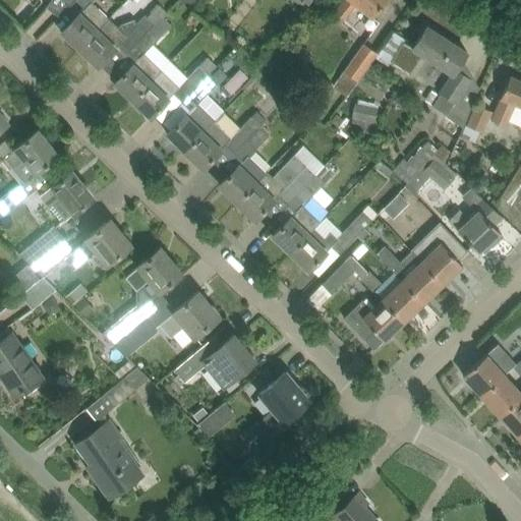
[(50,0),(46,7),(59,17),(75,0),(50,0)]
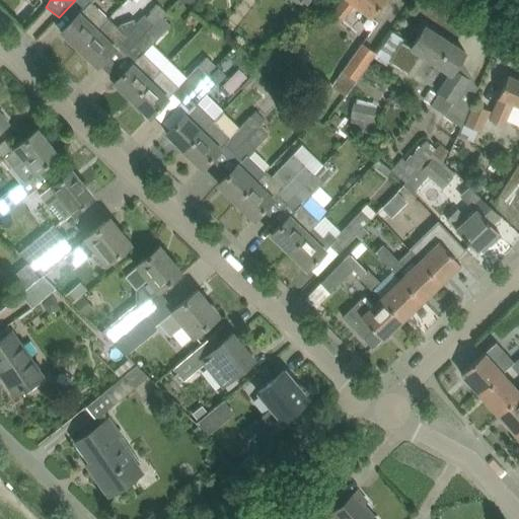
[(75,0),(84,8),(61,31),(79,49),(108,18),(91,2),(93,0),(75,0)]
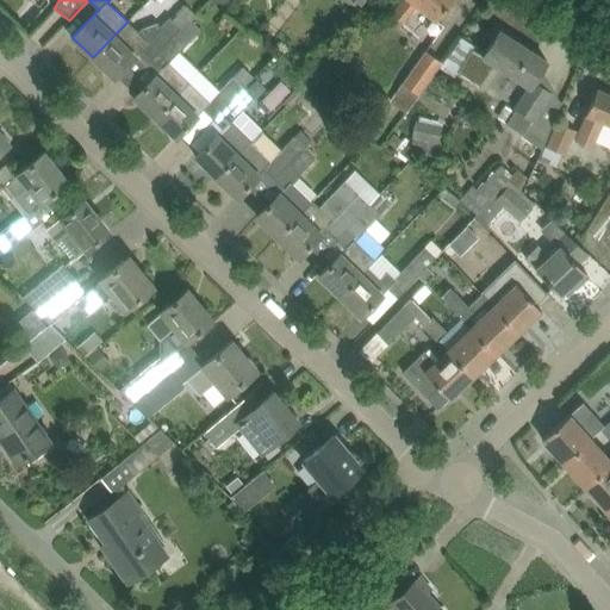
[(440,13),(449,0),(404,0),(393,14),(403,23),(417,6),(435,19),(440,13)]
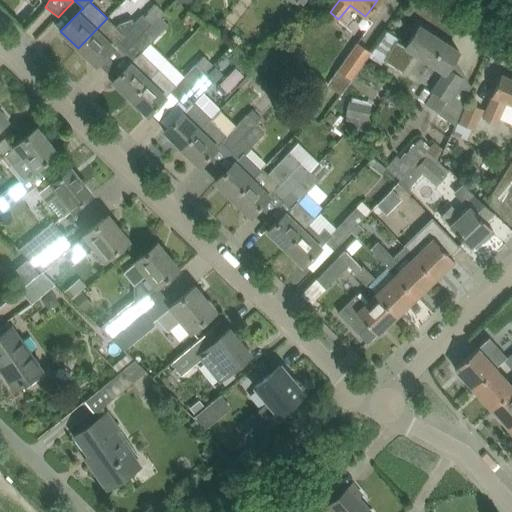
[(107,18),(78,48),(95,65),(98,62),(113,47),(113,46),(118,41),(127,50),(152,24),(159,16),(162,12),(155,5),(144,16),(142,14),(135,22),(132,19),(118,24),(116,27),(107,18)]
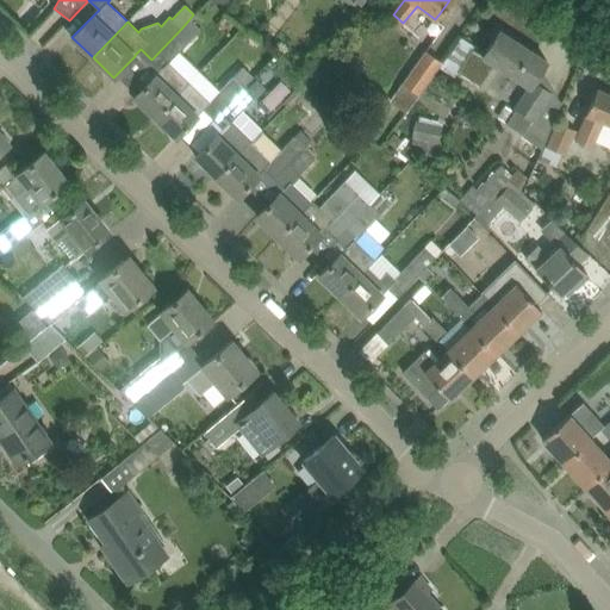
[(137,94),(134,97),(155,117),(188,81),(169,62),(179,53),(192,38),(200,30),(190,19),(181,29),(151,60),(161,69),(137,94)]
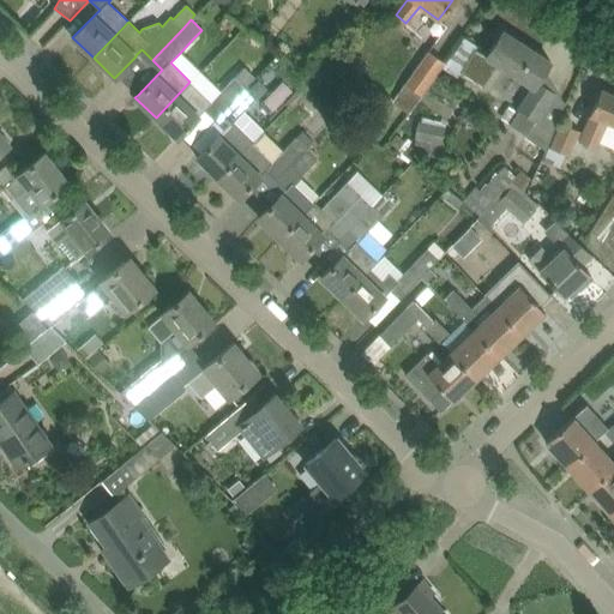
[(518,77),(535,52),(503,30),(486,55),(475,48),(459,72),(483,86),(486,82),(487,82),(499,65),(518,77)]
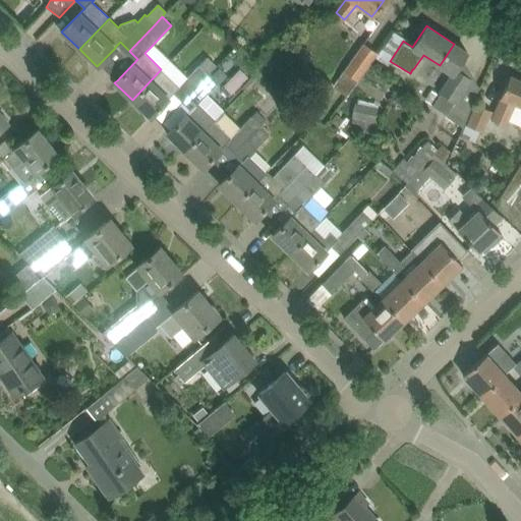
[(463,127),(478,88),(455,71),(467,53),(454,44),(440,65),(451,72),(438,92),(441,94),(433,105),(446,114),(445,115),(463,127)]
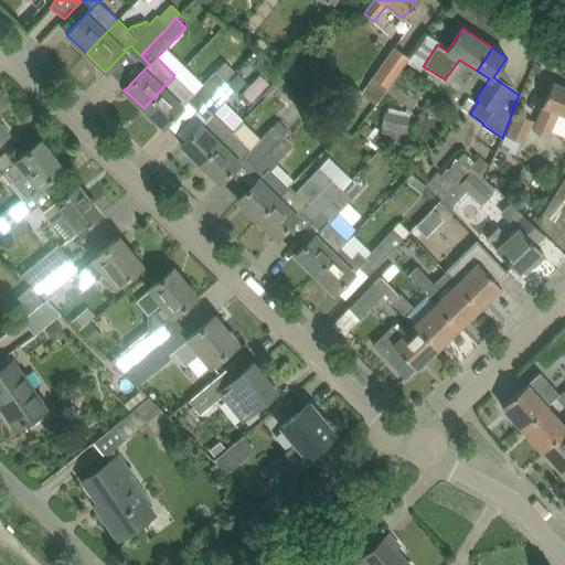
[(375,105),(384,94),(407,61),(392,50),(369,83),(361,94),(375,105)]
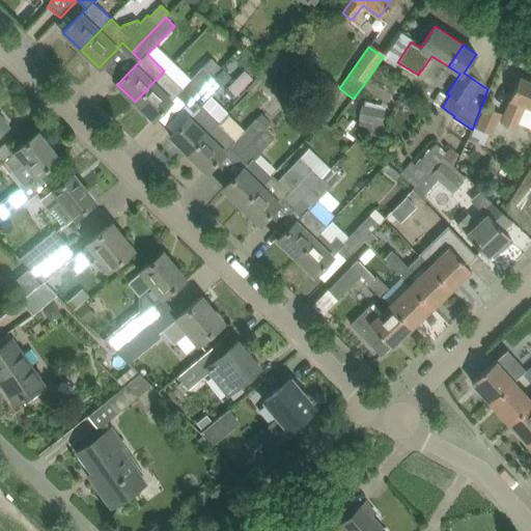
[(164,71),(135,102),(152,119),(156,116),(171,101),(171,100),(176,95),(185,104),(212,76),(211,76),(218,68),(210,59),(202,67),(190,79),(182,88),(164,71)]
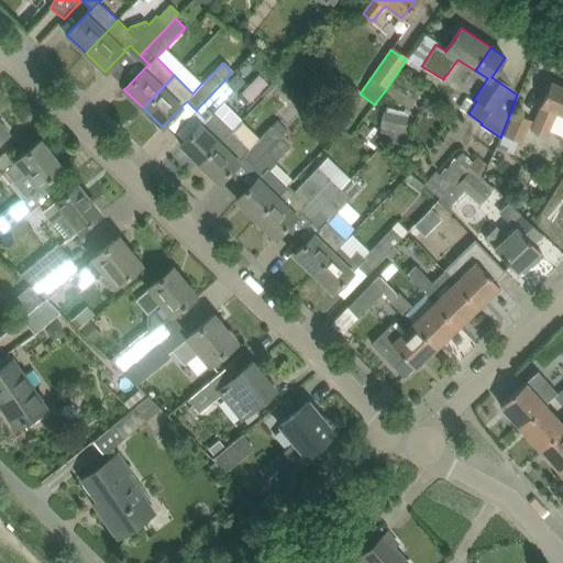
[(200,124),(180,144),(199,163),(231,131),(233,129),(242,120),(241,119),(223,102),(234,90),(224,80),(196,110),(206,119),(200,124)]
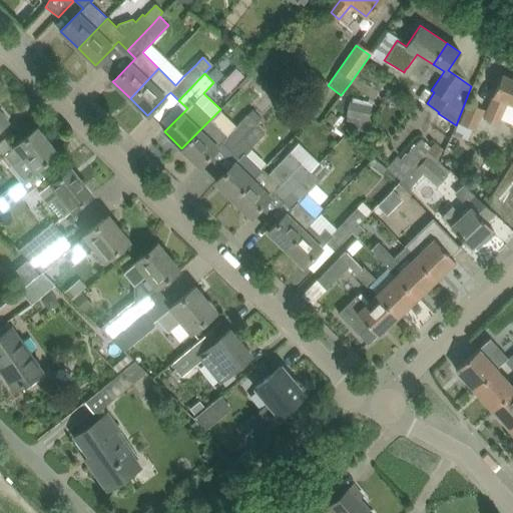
[(487,110),(484,118),(497,124),(500,119),(507,102),(512,104),(512,78),(502,74),(492,96),(493,97),(487,110)]
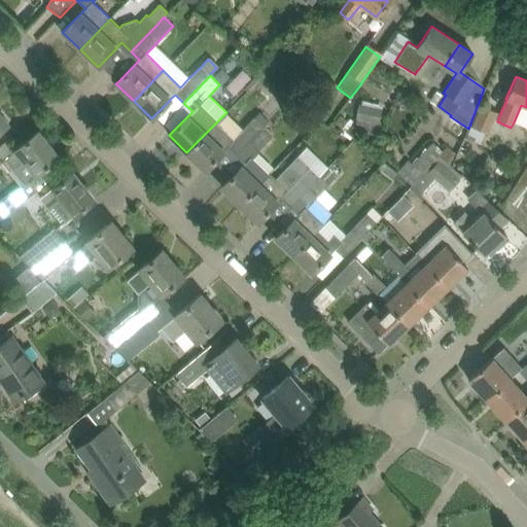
[(356,118),(355,124),(361,126),(360,132),(375,135),(378,123),(380,109),(359,104),(356,118)]
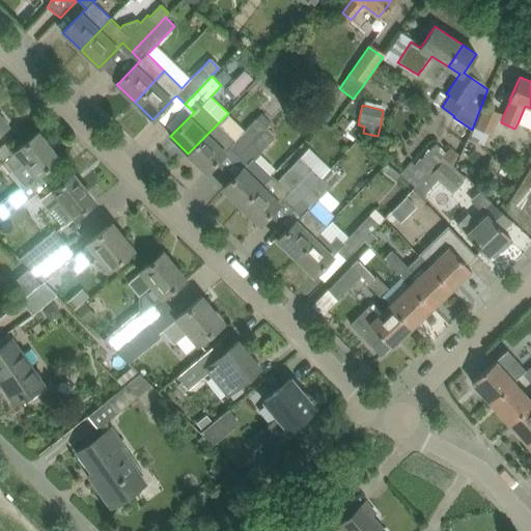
[(484,107),(475,128),(488,134),(492,135),(500,114),(484,107)]
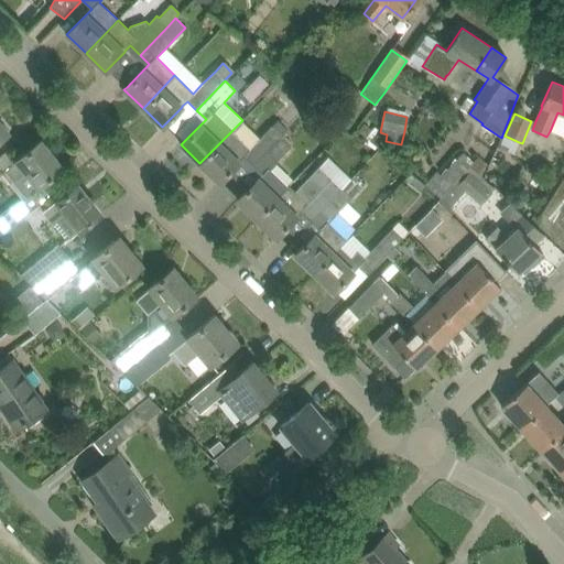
[(230,132),(199,163),(212,174),(216,180),(219,182),(228,173),(239,162),(239,161),(243,155),(253,165),(281,137),(283,134),(286,131),(277,121),(271,127),(260,138),(248,150),(230,132)]
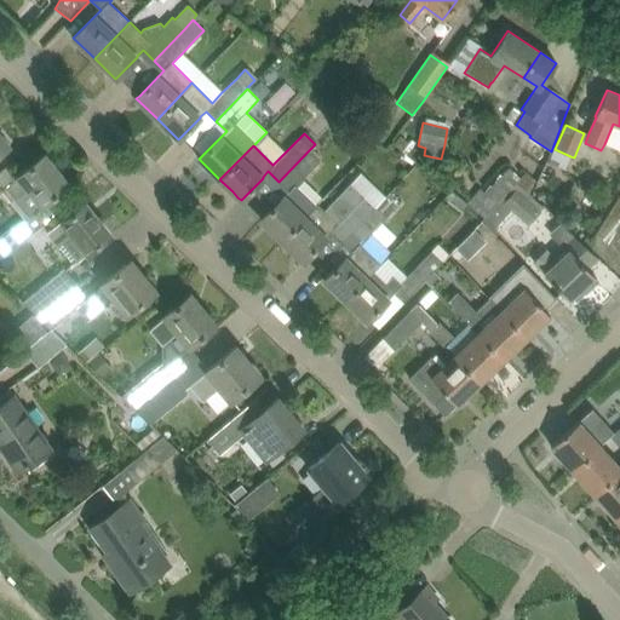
[(401,136),(394,144),(413,161),(420,153),(401,136)]
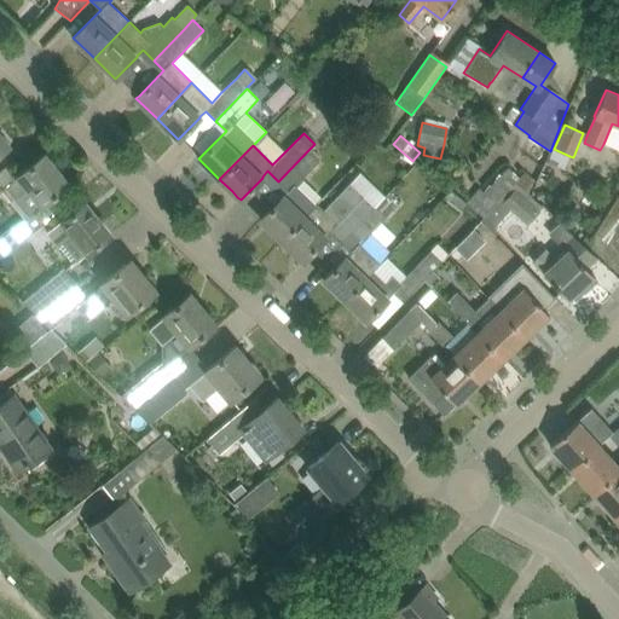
[(554,149),(549,163),(563,169),(570,156),(554,149)]
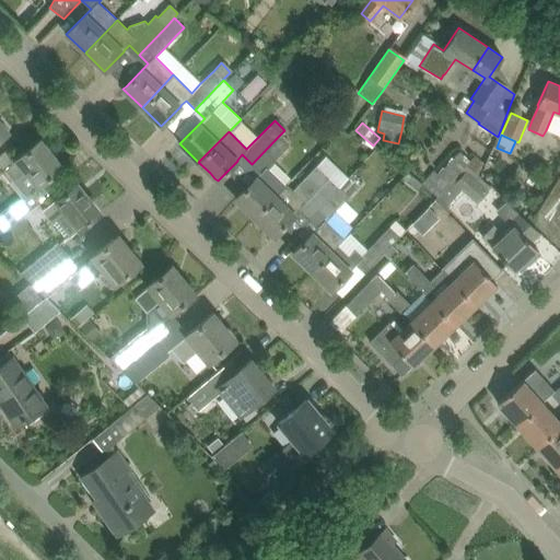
[(245,189),(236,198),(255,217),(286,185),(283,183),(267,167),(289,146),(288,143),(279,136),(252,164),(260,173),(256,178),(245,189)]
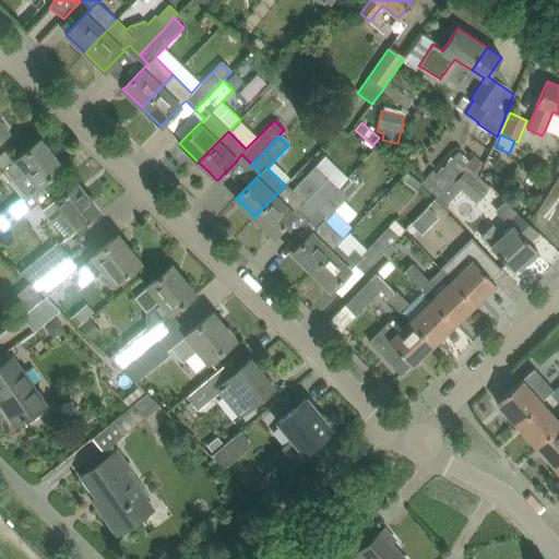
[(0,226),(3,232),(40,201),(40,200),(33,190),(37,186),(38,186),(54,174),(62,166),(39,139),(16,158),(15,158),(16,159),(6,168),(6,169),(13,178),(10,181),(23,198),(13,205),(12,204),(0,213),(0,226)]
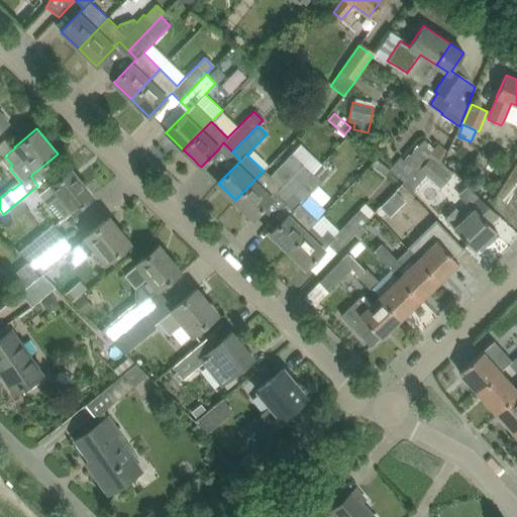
[(439,143),(431,151),(434,154),(443,164),(449,151),(446,149),(441,145),(439,143)]
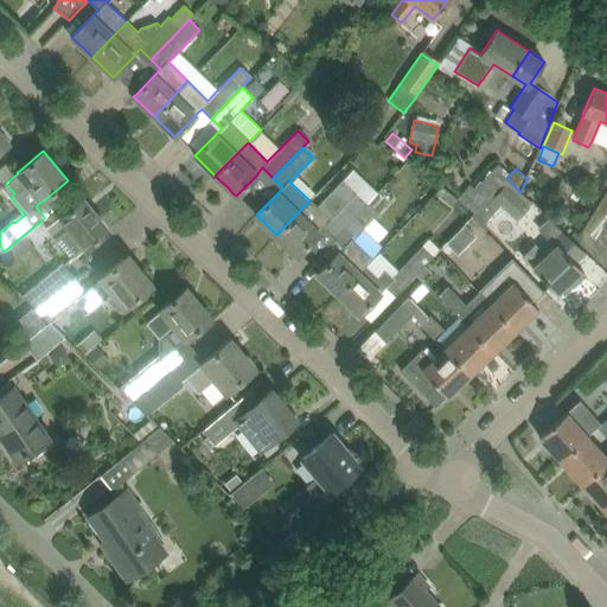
[(310,200),(276,235),(298,255),(307,244),(319,234),(318,232),(327,223),(328,223),(337,231),(338,232),(368,203),(376,195),(377,192),(374,190),(375,190),(353,170),(344,179),(343,179),(318,205),(311,199),(310,200)]
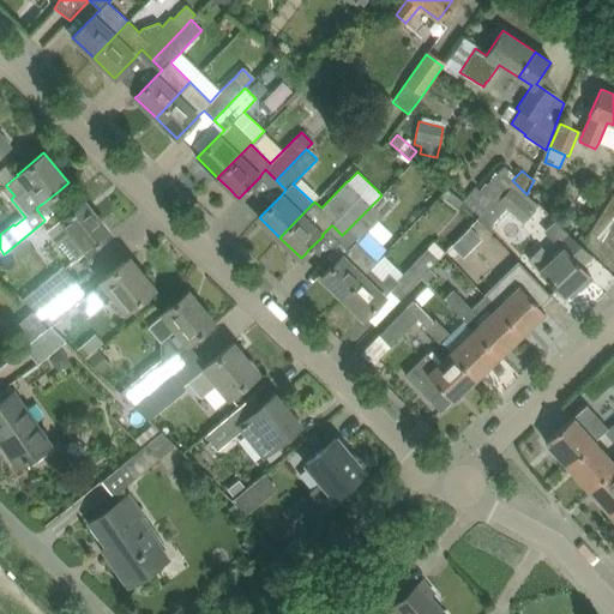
[(480,216),(477,220),(491,234),(492,234),(494,230),(489,226),(492,223),(505,210),(507,206),(523,221),(534,210),(537,205),(539,204),(527,194),(516,184),(512,180),(493,202),(480,216)]
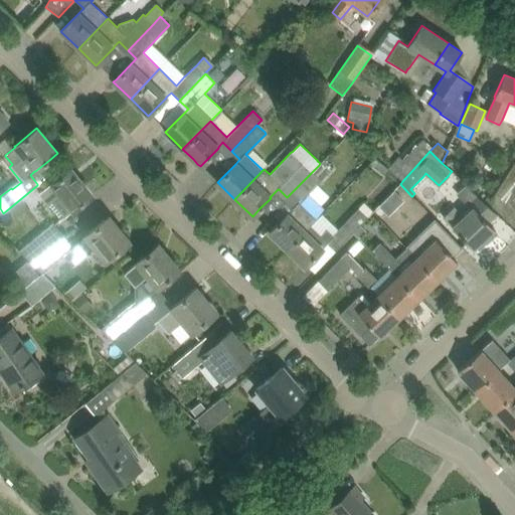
[(404,161),(393,173),(402,181),(413,169),(404,161)]
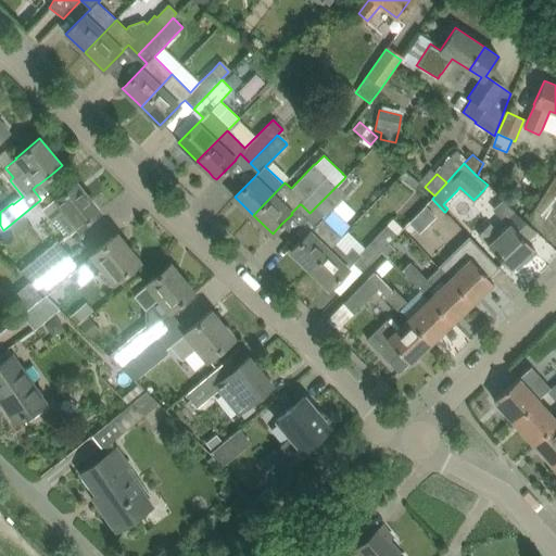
[(555,176),(530,217),(547,235),(555,243),(555,176)]
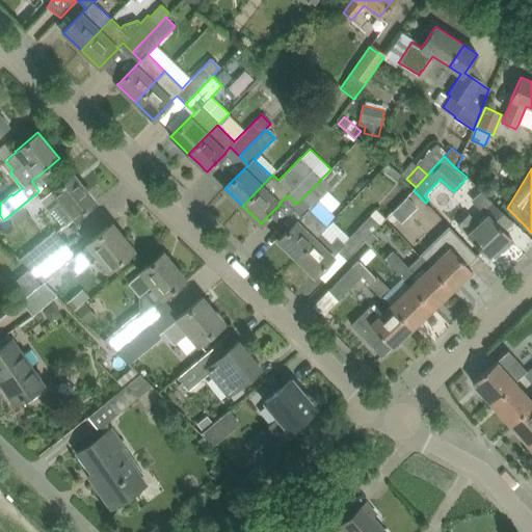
[(287,231),(277,240),(296,258),(315,239),(326,227),(309,210),(319,200),(339,179),(329,170),(322,178),(296,204),(293,207),(301,216),(297,221),(296,221),(287,231)]
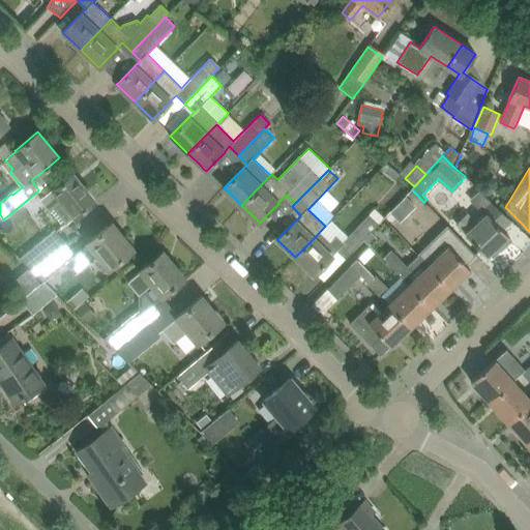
[(63,227),(76,216),(78,214),(94,201),(71,173),(56,186),(53,188),(54,188),(40,199),(63,227)]
